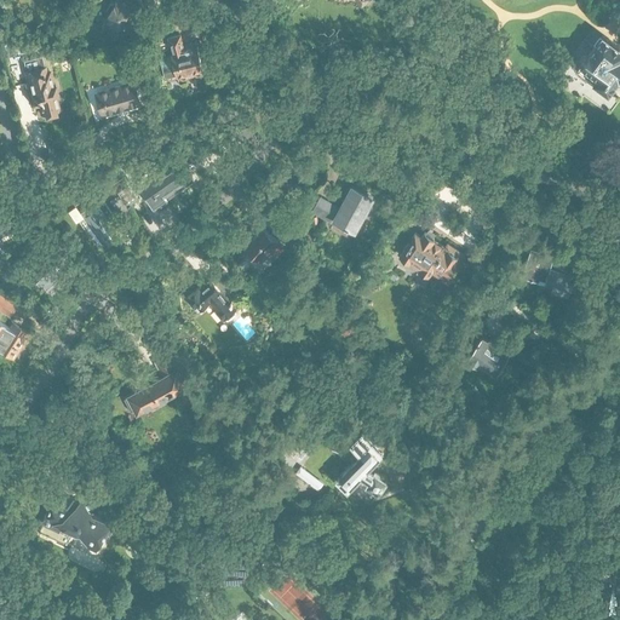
[(126,0),(118,0),(116,3),(112,4),(108,9),(109,15),(104,22),(114,28),(115,26),(119,29),(118,32),(125,36),(135,21),(128,17),(136,6),(126,0)]
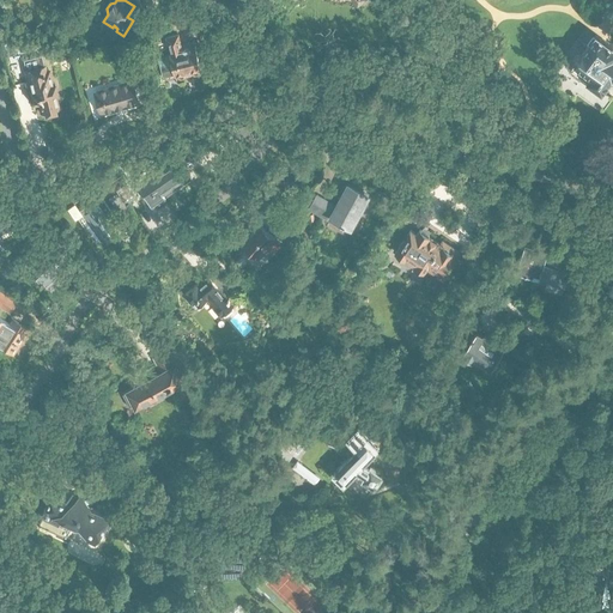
[(155,18),(144,11),(137,22),(147,29),(155,18)]
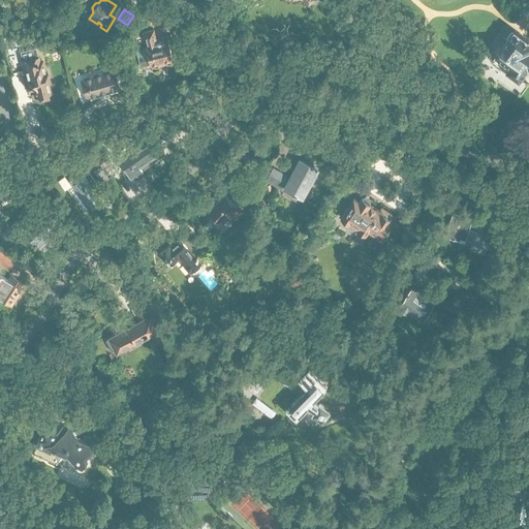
[(150,24),(160,20),(157,11),(147,14),(150,24)]
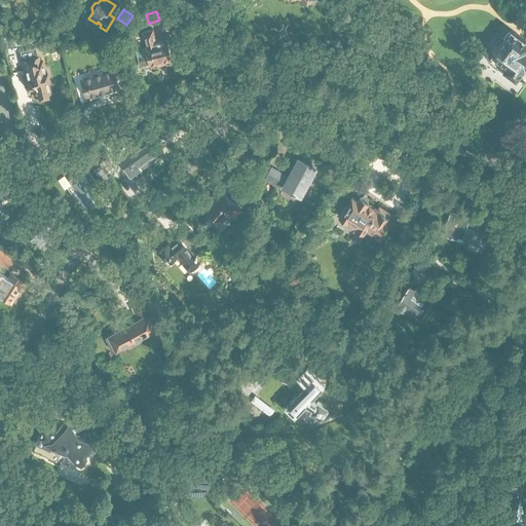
[(491,60),(493,61),(508,72),(506,76),(513,81),(516,79),(525,66),(525,38),(512,28),(501,42),(498,47),(494,46),(492,49),(494,53),(493,54),(493,55),(491,60)]
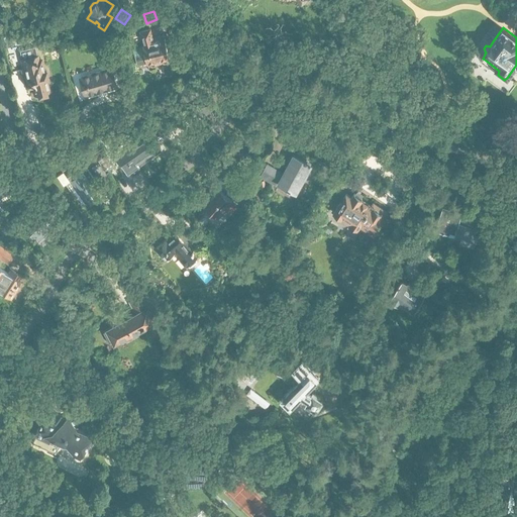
[(143,45),(134,47),(139,66),(147,64),(150,63),(151,65),(152,66),(168,62),(168,61),(168,59),(170,58),(164,35),(160,36),(161,40),(151,42),(150,39),(153,38),(150,28),(139,31),(143,45)]
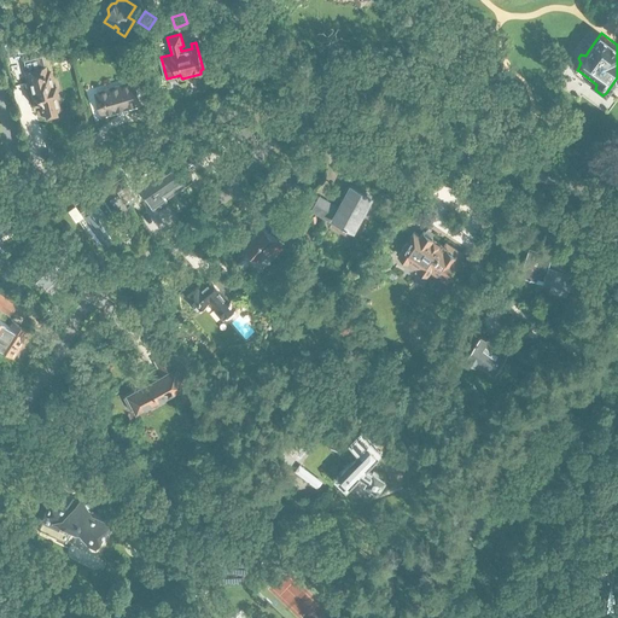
[(57,42),(62,50),(68,45),(64,38),(57,42)]
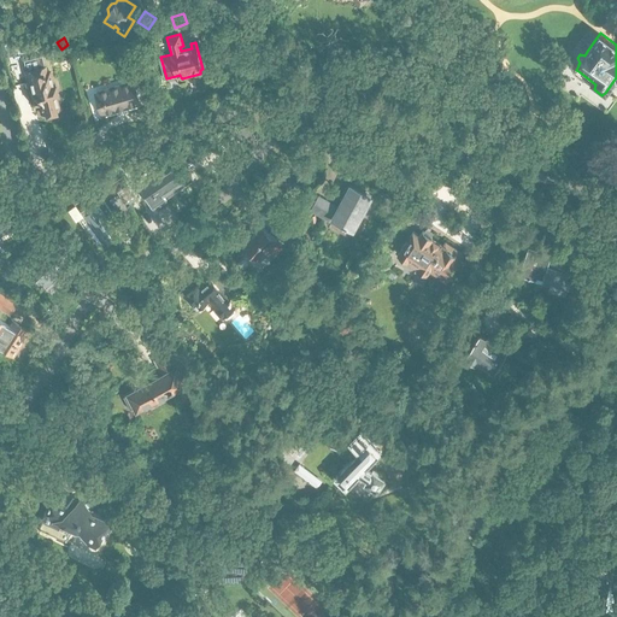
[(128,77),(144,72),(139,57),(123,60),(128,77)]
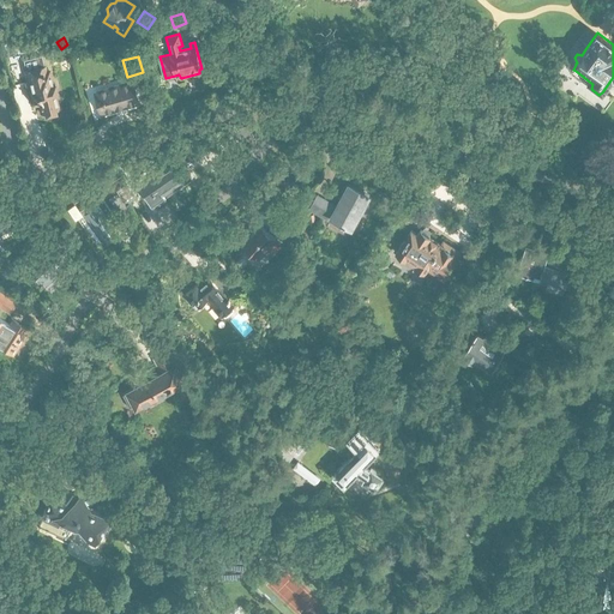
[(47,65),(44,65),(43,60),(37,61),(24,64),(25,70),(24,70),(26,80),(24,82),(28,94),(31,92),(35,106),(38,104),(41,113),(44,112),(46,115),(56,113),(55,109),(59,108),(55,94),(58,94),(55,83),(53,84),(49,70),(48,70),(47,65)]
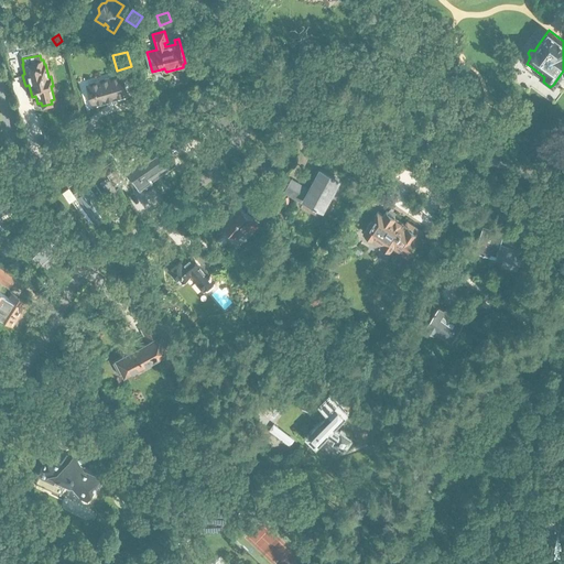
[(93,104),(128,93),(122,74),(87,85),(93,104)]
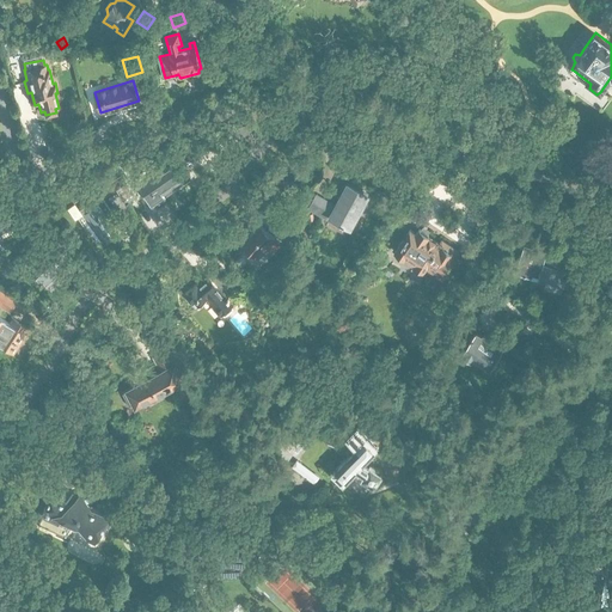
[(165,196),(160,189),(171,182),(173,185),(184,177),(176,164),(154,179),(151,175),(138,184),(153,206),(165,196)]
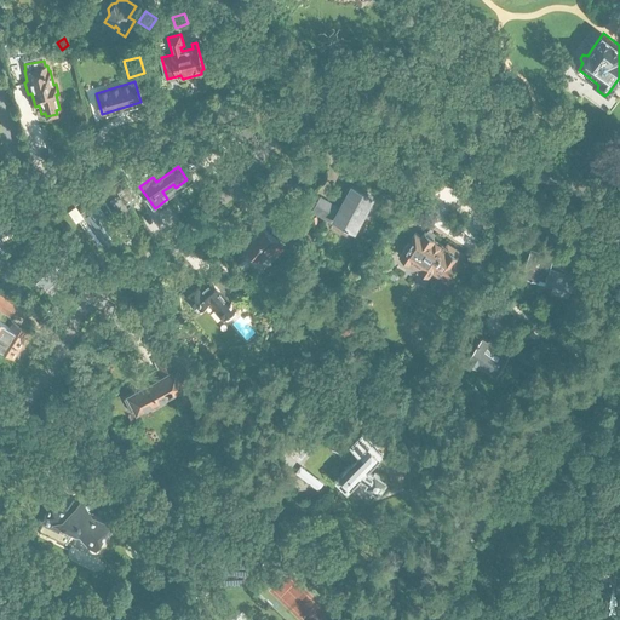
[(323,181),(320,166),(311,168),(315,182),(323,181)]
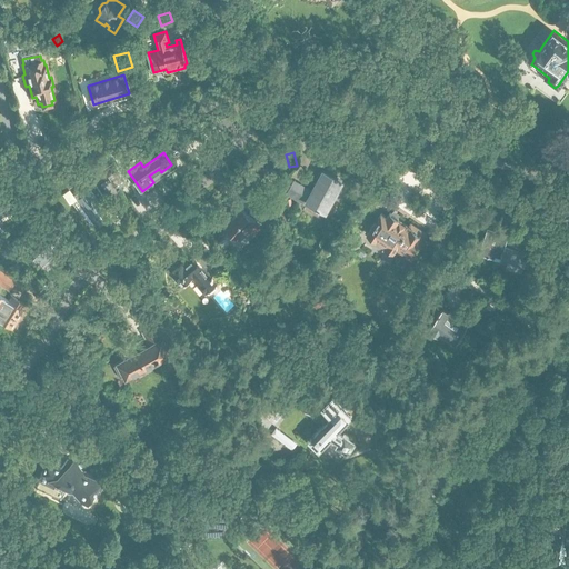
[(115,165),(107,170),(109,175),(117,185),(118,187),(127,181),(115,165)]
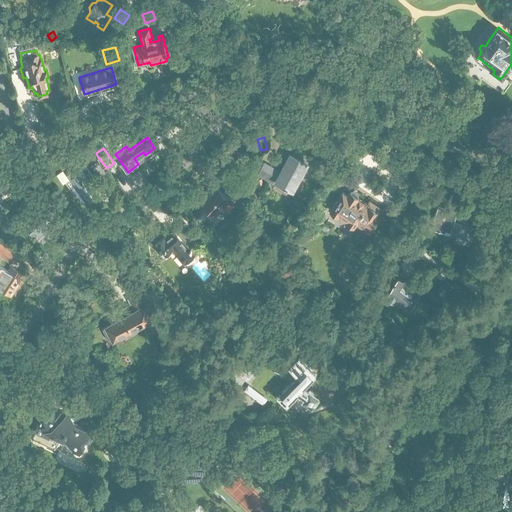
[(303,172),(307,163),(291,154),(276,180),(293,190),(298,180),(299,180),(303,172)]
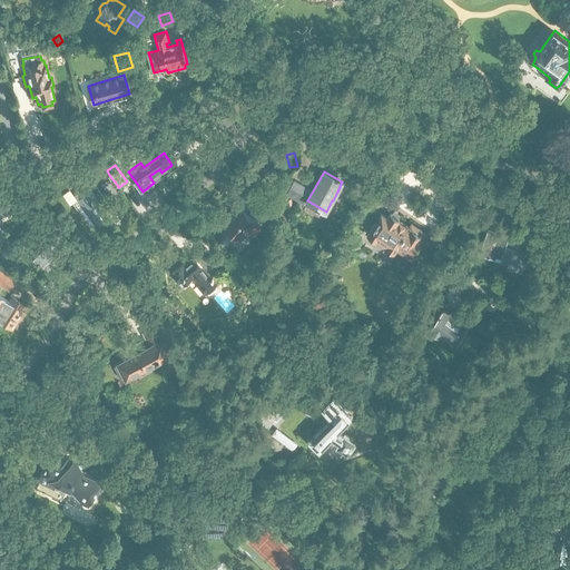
[(117,185),(109,175),(100,182),(110,196),(119,189),(118,187),(117,185)]
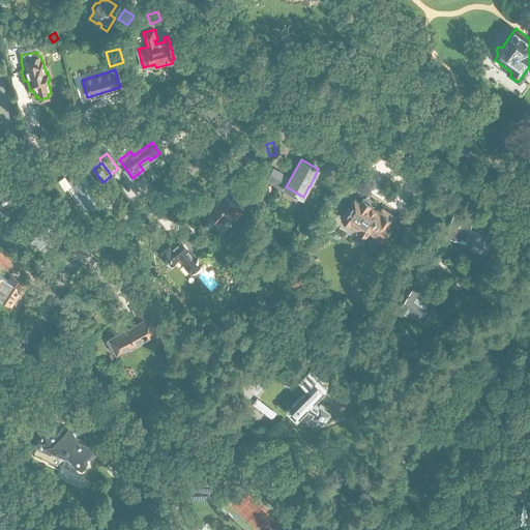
[(283,188),(289,177),(274,169),(268,180),(283,188)]
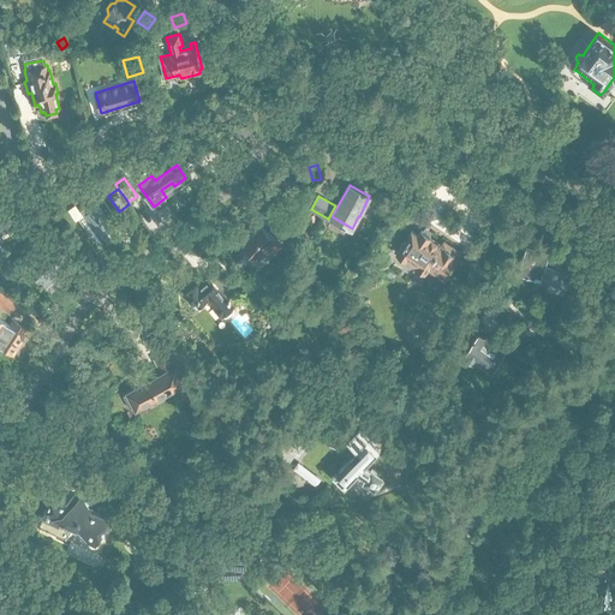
[(108,216),(113,213),(102,197),(88,207),(87,206),(81,210),(84,215),(78,219),(96,244),(101,240),(102,242),(112,236),(111,233),(115,231),(109,221),(111,220),(108,216)]
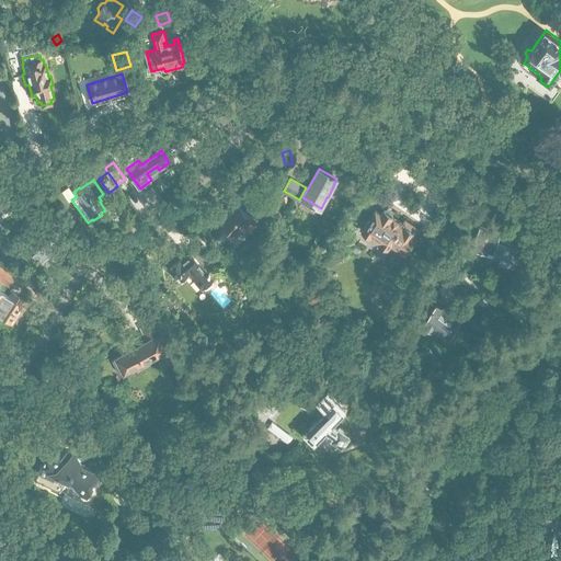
[(363,201),(363,207),(375,206),(375,201),(377,196),(381,191),(371,183),(367,187),(363,201)]
